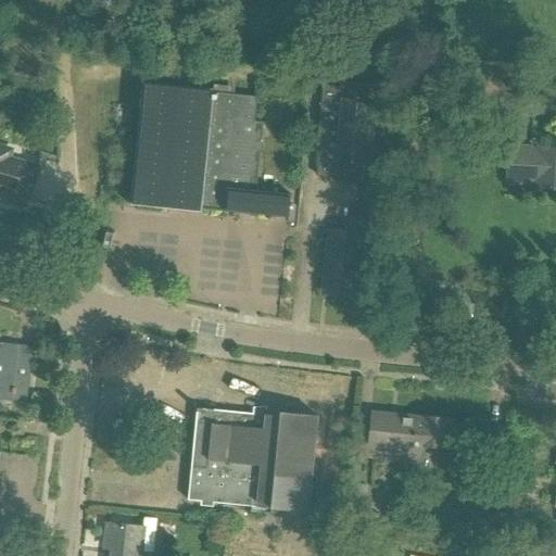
[(368,103),(369,85),(340,81),(340,86),(323,84),(317,146),(320,146),(318,164),(327,165),(335,166),(333,177),(355,179),(357,164),(371,165),(378,104),(368,103)]
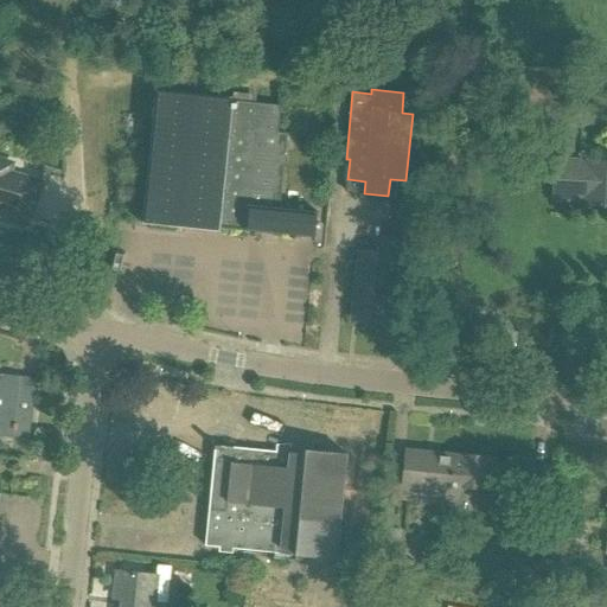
[(317,238),(319,212),(280,209),(287,134),(278,133),(280,106),(232,102),(234,98),(157,90),(142,225),(172,228),(219,232),(221,229),(317,238)]
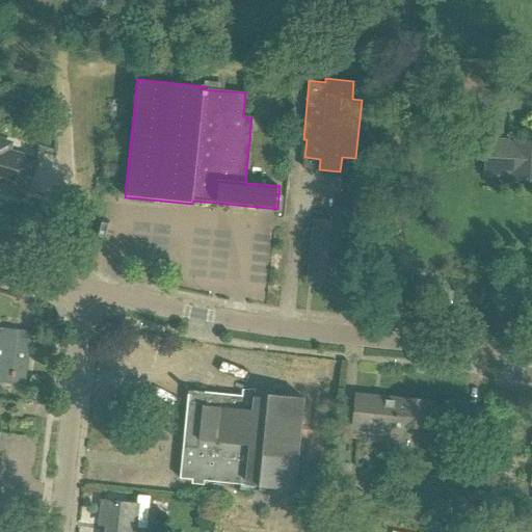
[(531,140),(486,138),(484,176),(507,178),(507,181),(531,181),(531,140)]
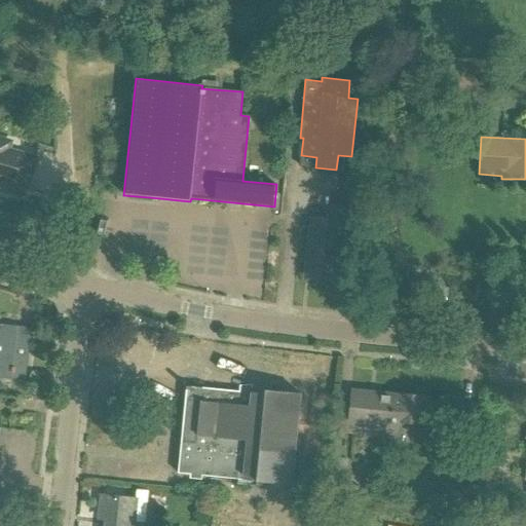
[(0,147),(0,182),(0,180),(29,189),(37,159),(0,147)]
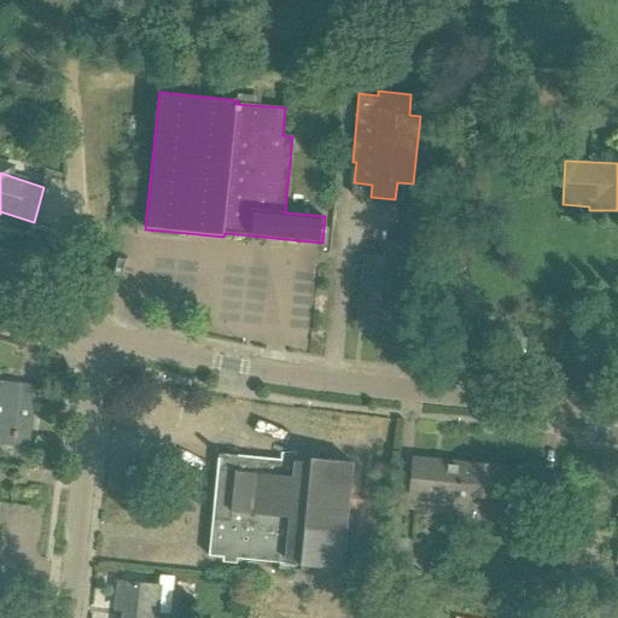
[(415,263),(419,232),(391,229),(389,261),(415,263)]
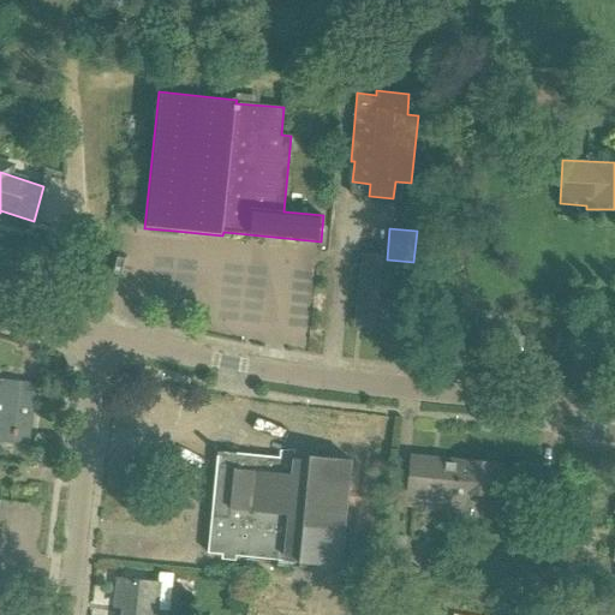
[(125,256),(118,254),(114,270),(121,272),(125,256)]
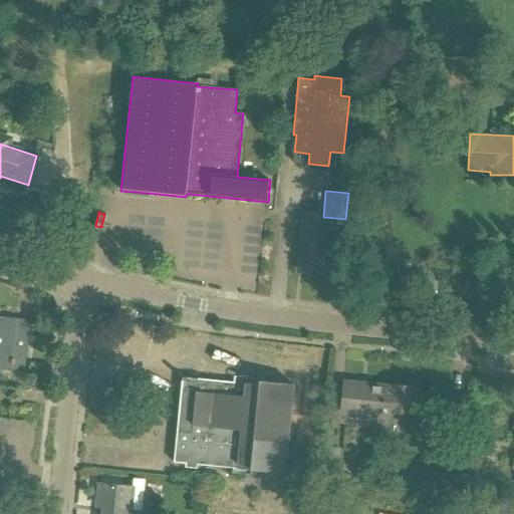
[(338,281),(341,252),(316,249),(320,213),(302,212),(296,272),(314,274),(314,279),(338,281)]
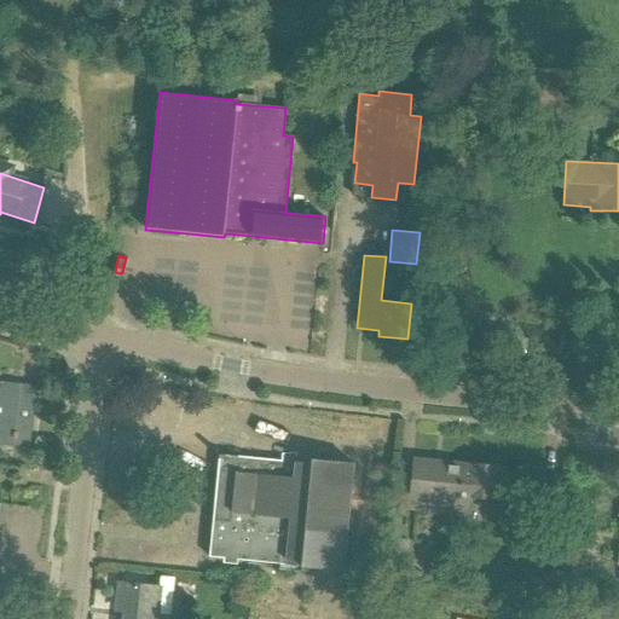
[(0,445),(32,449),(35,411),(18,409),(21,385),(0,382),(0,445)]
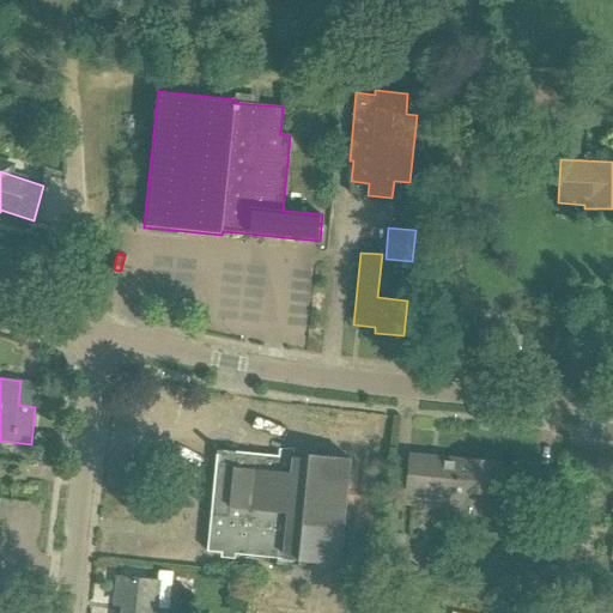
[(279,456),(218,450),(207,551),(340,565),(344,530),(351,459),(309,454),(295,453),(293,457),(279,456)]
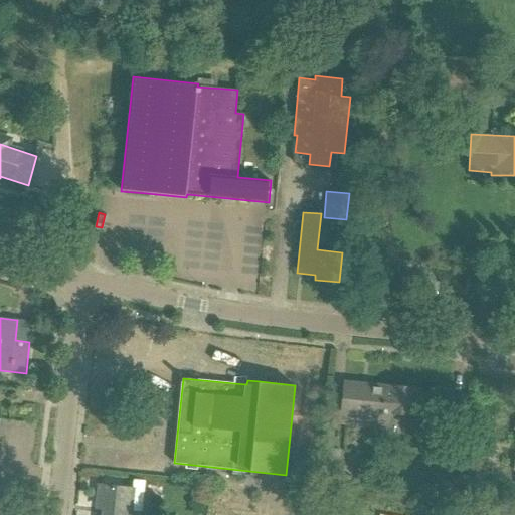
[(328,397),(326,422),(390,428),(392,414),(418,417),(421,388),(344,380),(342,399),(328,397)]
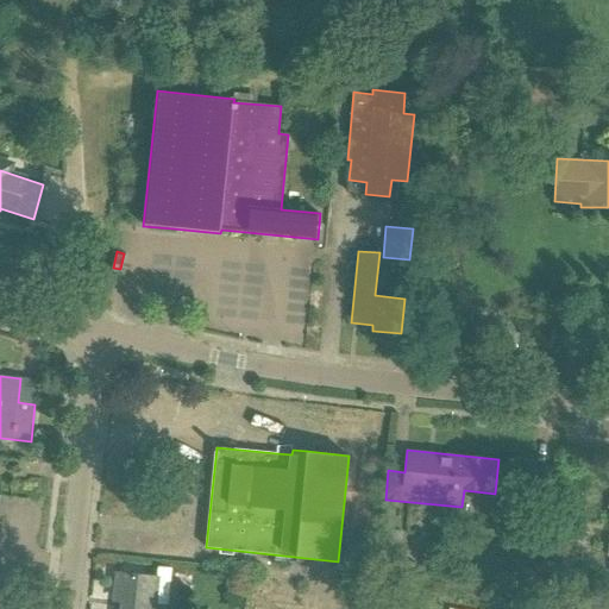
[(401,546),(387,545),(384,563),(405,565),(406,547),(401,546)]
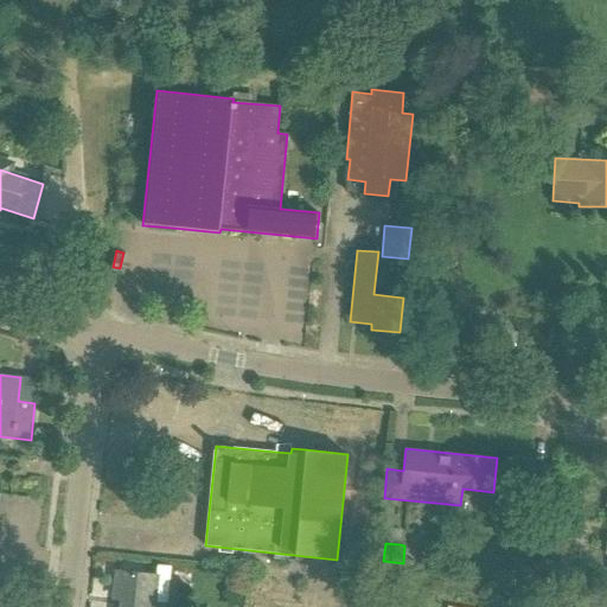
[(166,606),(167,604),(155,602),(158,588),(149,587),(151,576),(119,574),(115,600),(125,601),(123,606),(166,606)]
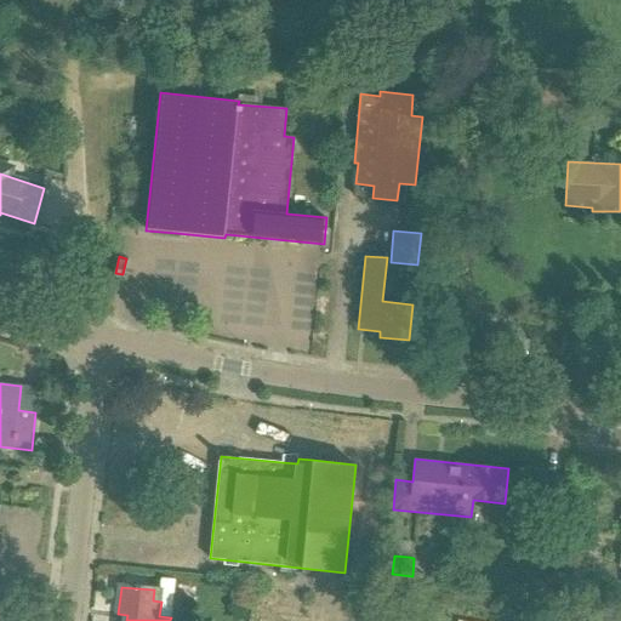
[(605,620),(608,610),(596,609),(593,620),(605,620)]
